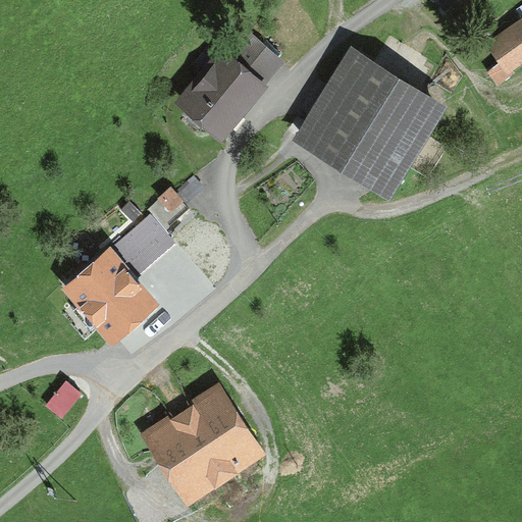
[(521,28),(518,22),(488,44),(506,68),(521,56),(521,28)]
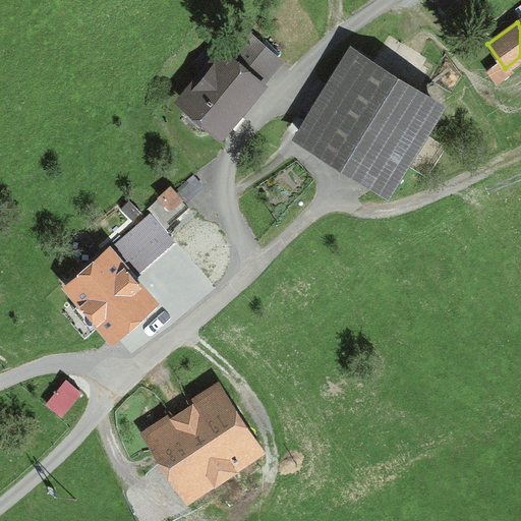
[(181,95),(219,126),(276,57),(237,25),(181,95)]
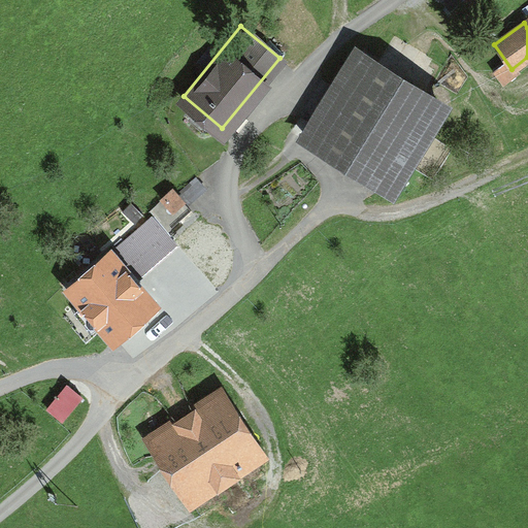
[(395,204),(455,109),(356,47),(296,142),(395,204)]
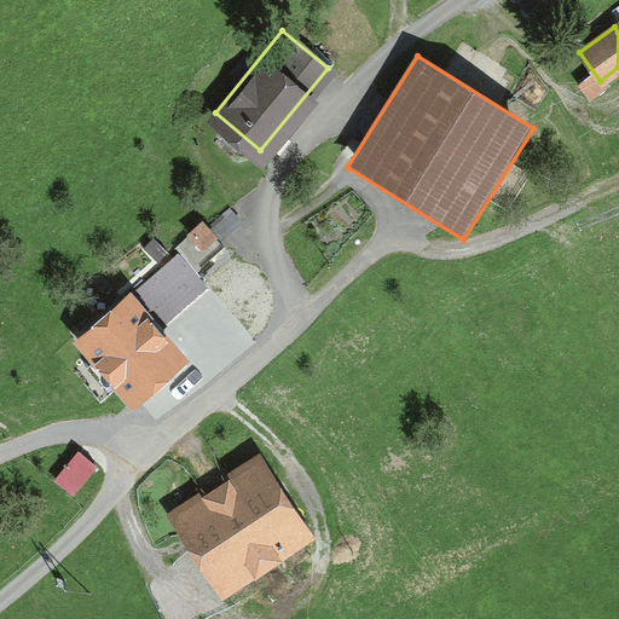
[(200,277),(226,253),(207,232),(180,256),(200,277)]
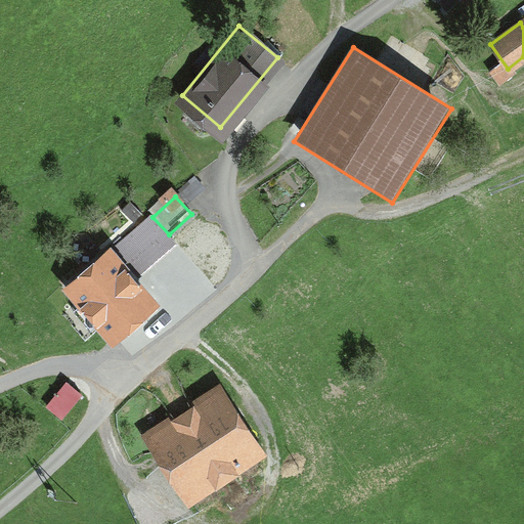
[(150,215),(113,248),(138,277),(177,245),(150,215)]
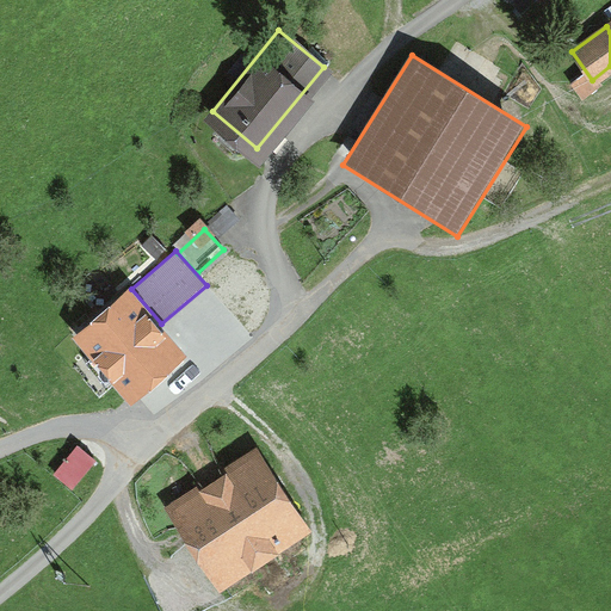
[(187,358),(129,291),(75,339),(131,406),(187,358)]
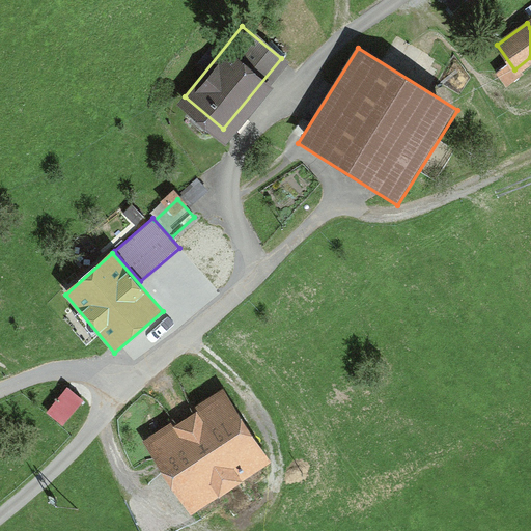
[(83,401),(67,388),(47,413),(63,426),(83,401)]
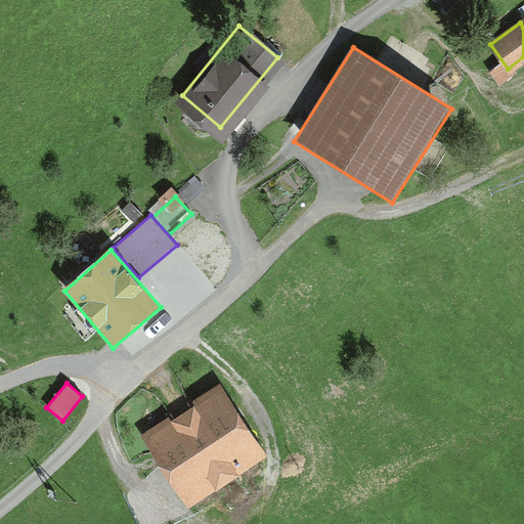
[(169,419),(141,437),(188,509),(268,456),(220,384),(192,402),(194,406),(171,422),(169,419)]
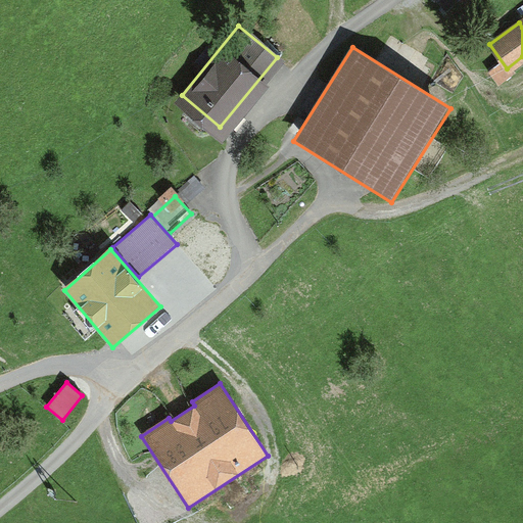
All buildings are outlined.
